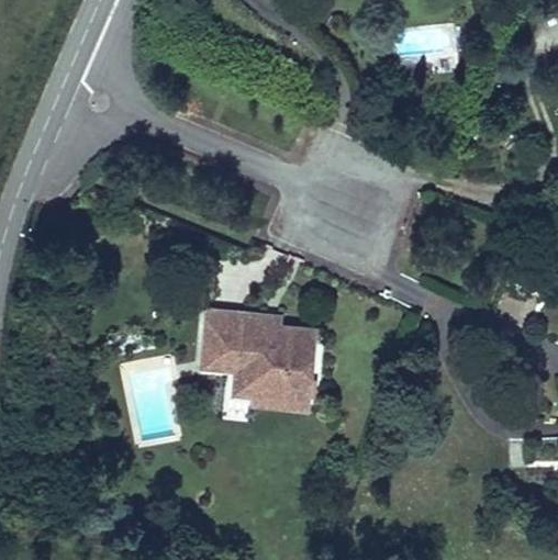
[(234,369),(232,391),(249,393),(311,399),(316,333),(281,329),(243,326),(245,311),(210,308),(205,350),(236,353),(234,369)]
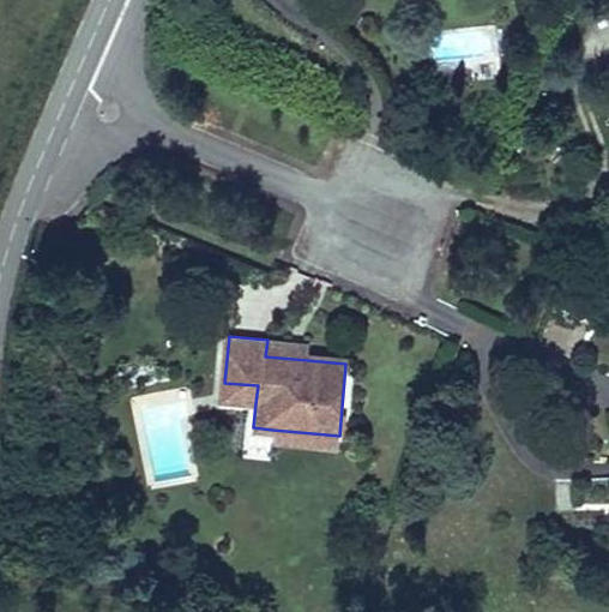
[(288,342),(267,340),(265,357),(307,360),(308,343),(288,342)]
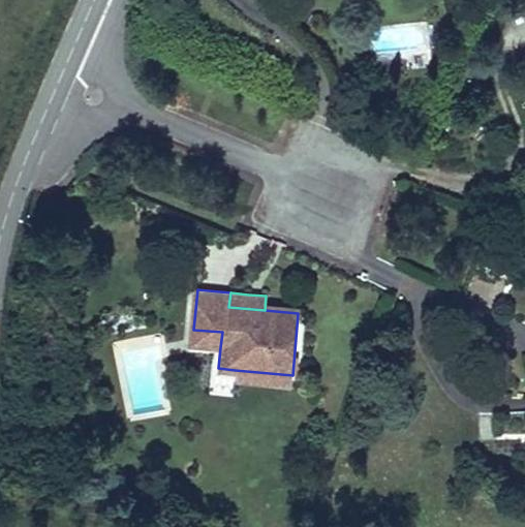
[(222,332),(193,330),(192,345),(220,347),(222,332)]
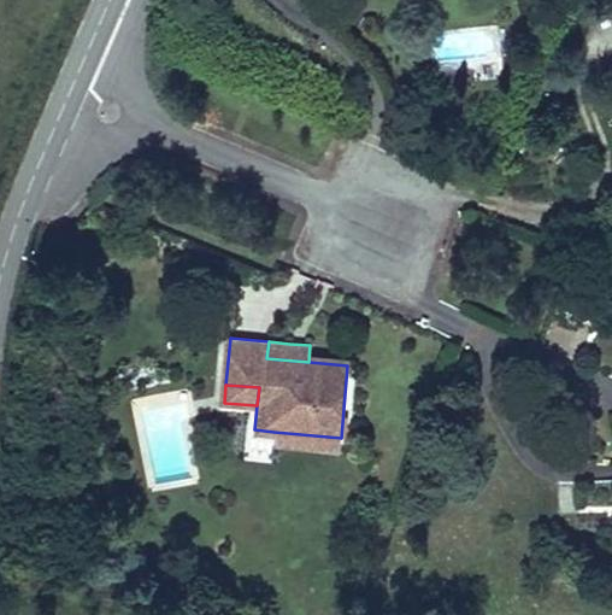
[(340,452),(341,438),(274,432),(271,446),(340,452)]
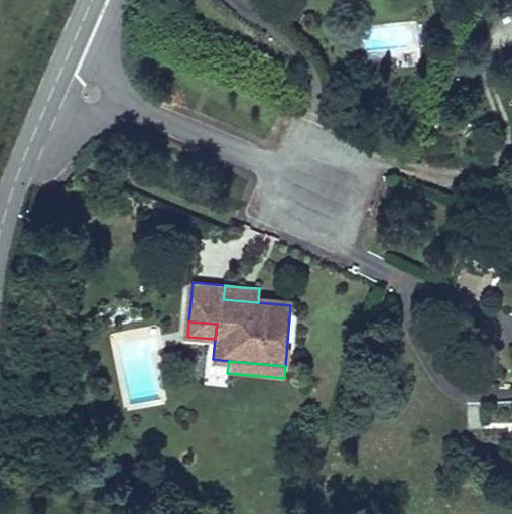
All buildings are outlined.
